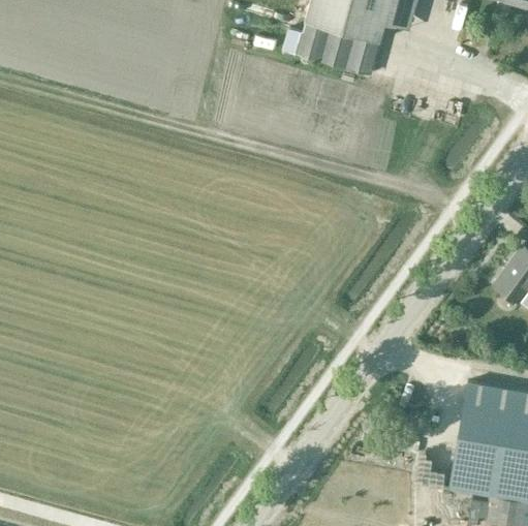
[(228,0),(224,16),(289,32),(283,55),(369,78),(382,26),(406,33),(414,0),(228,0)]
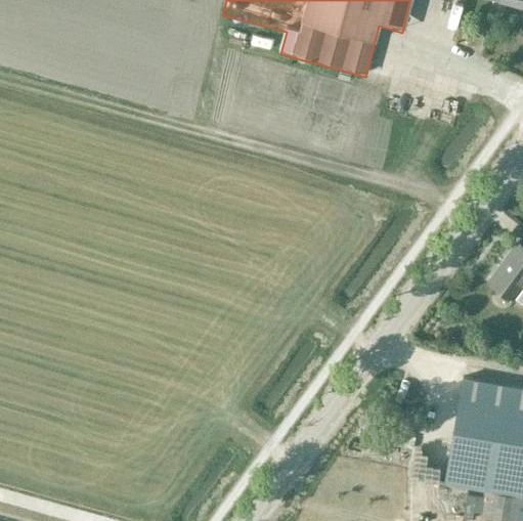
[(522,0),(491,0),(522,9),(522,0)]
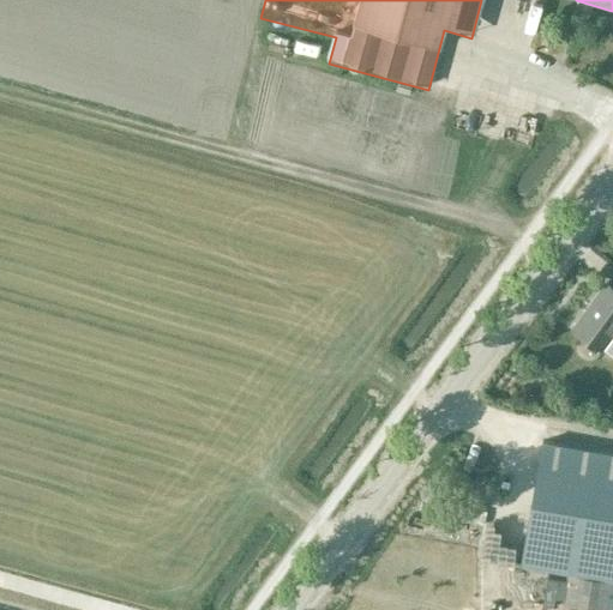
[(612,291),(607,287),(574,331),(602,352),(602,351),(612,360),(612,291)]
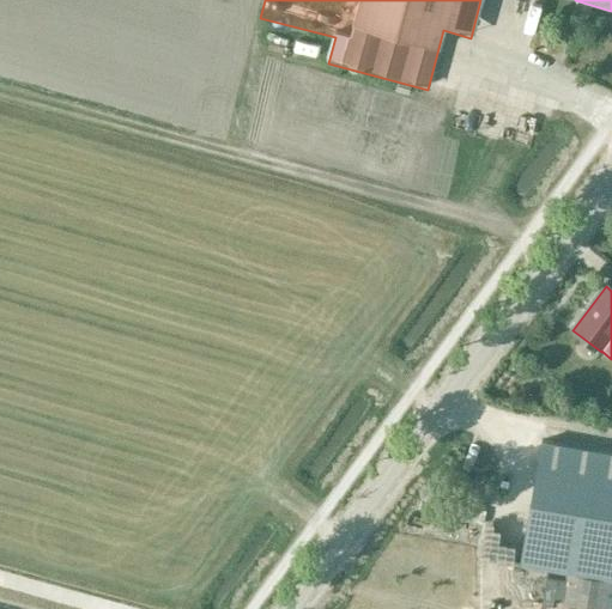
[(611,582),(611,456),(540,444),(520,566),(575,576),(611,582)]
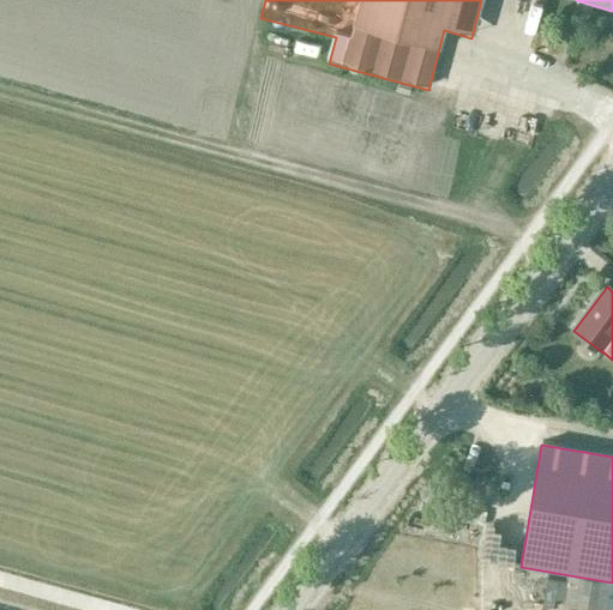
[(611,609),(612,602),(612,583),(576,577),(570,607),(586,609),(611,609)]
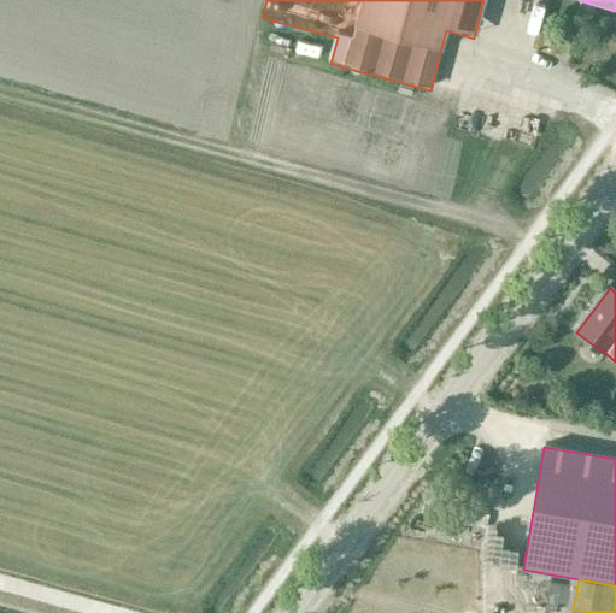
[(531,581),(531,593),(552,594),(553,582),(531,581)]
